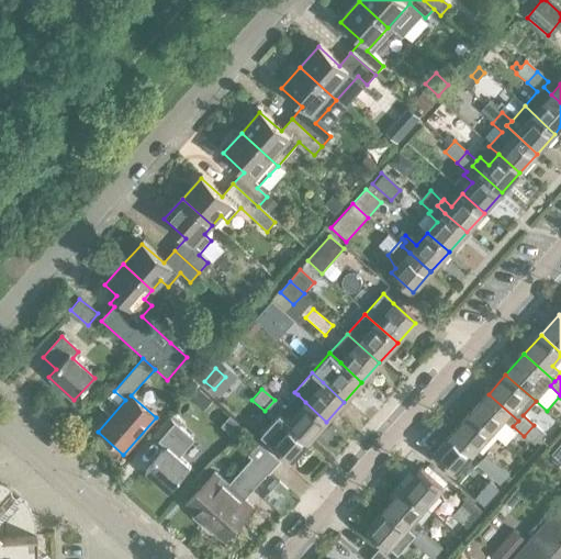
[(284,410),(280,415),(288,422),(309,442),(326,422),(305,402),(298,394),(284,410)]
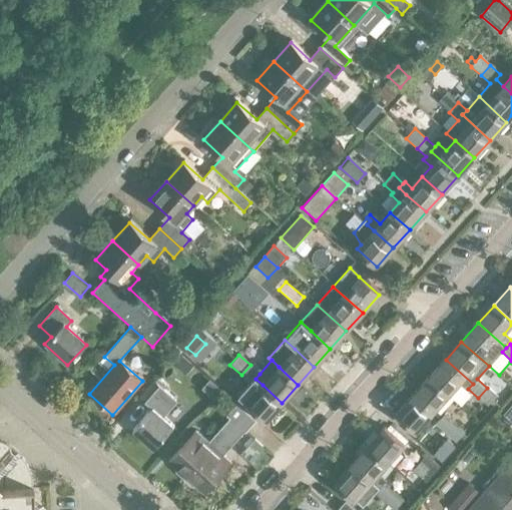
[(473,384),(446,360),(429,378),(449,395),(458,385),(465,392),(468,389),(473,384)]
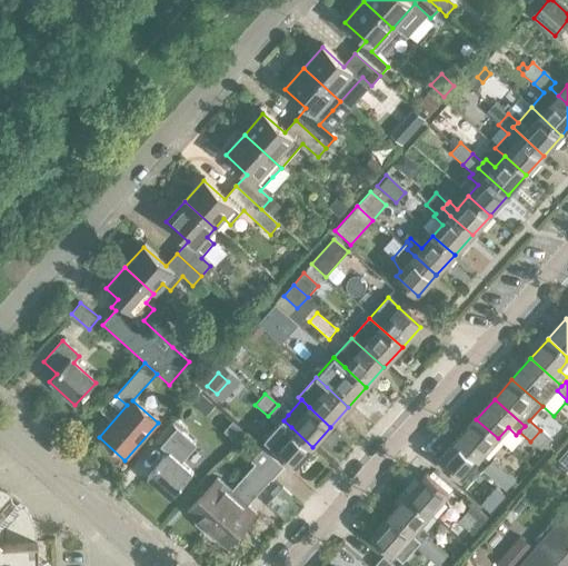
[(277,425),(263,439),(272,448),(295,468),(312,447),(291,427),(282,420),(284,420),(288,415),(278,405),(268,416),(277,425)]
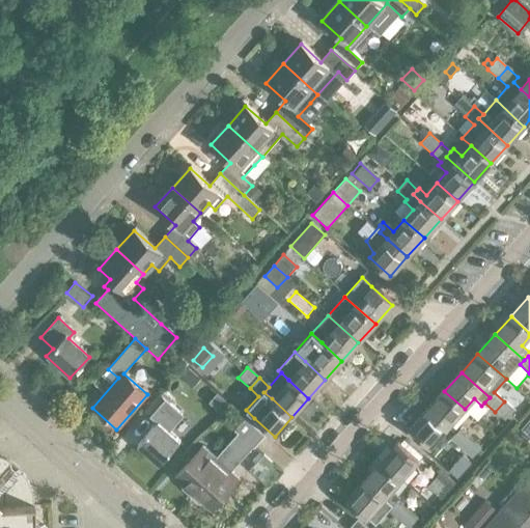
[(465,409),(444,391),(427,410),(448,427),(465,409)]
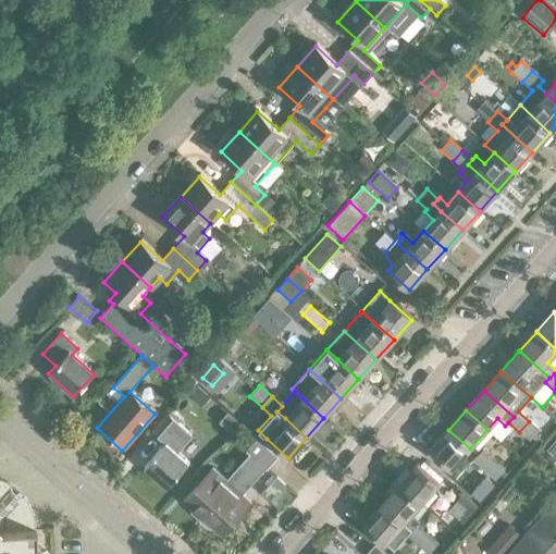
[(189,435),(175,423),(167,416),(152,432),(165,443),(144,468),(167,488),(188,464),(175,453),(189,435)]
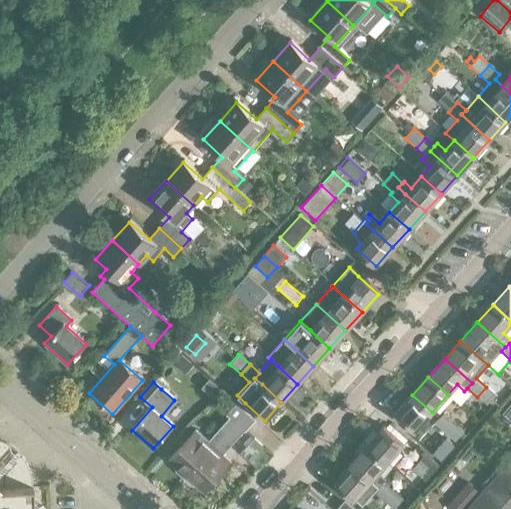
[(496,395),(486,387),(477,397),(485,404),(486,403),(488,405),(496,395)]
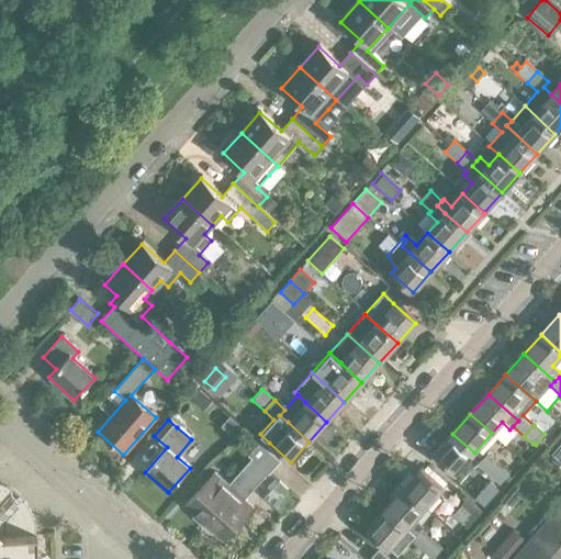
[(474,453),(452,434),(435,454),(457,473),(474,453)]
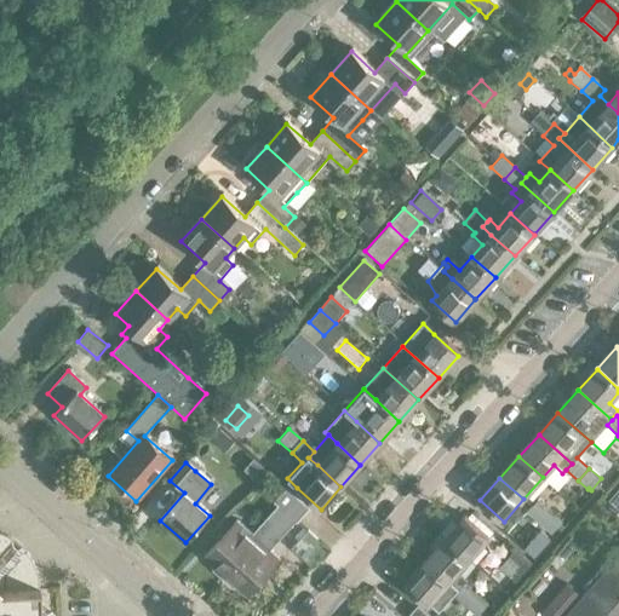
[(618,488),(607,502),(618,512),(618,488)]
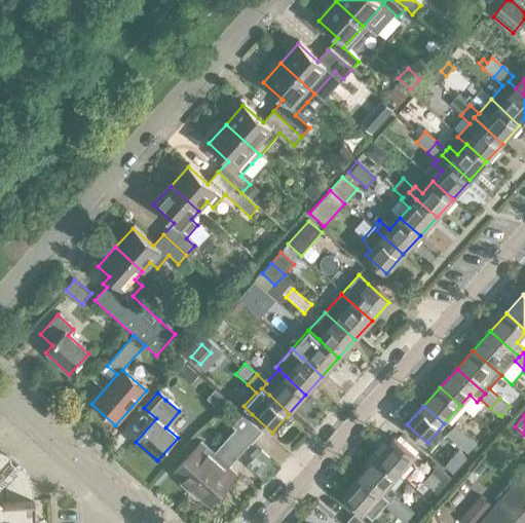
[(218,459),(187,493),(195,500),(202,501),(208,507),(235,476),(227,468),(249,443),(252,445),(262,433),(242,415),(231,427),(234,431),(244,438),(234,449),(228,445),(227,446),(216,458),(218,459)]
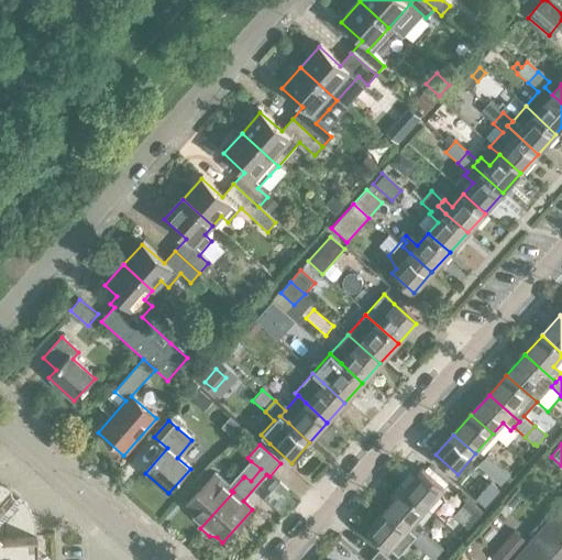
[(488,476),(499,465),(487,456),(477,467),(488,476)]
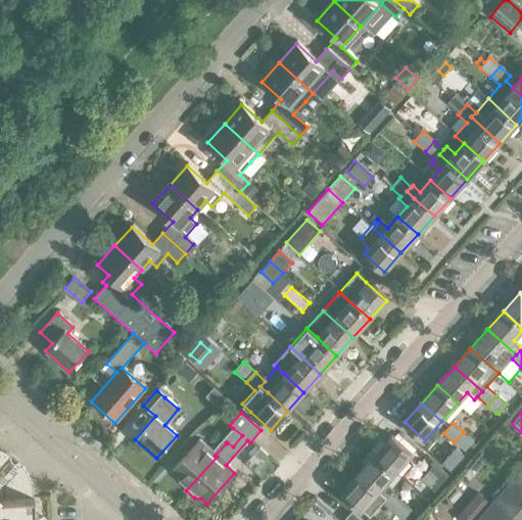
[(233,428),(222,440),(226,443),(227,442),(233,446),(242,435),(233,428)]
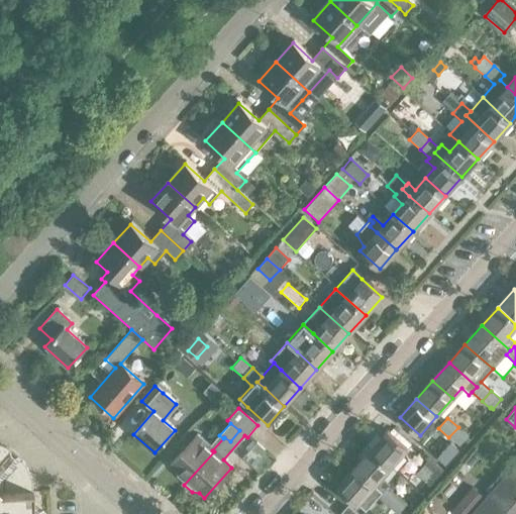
[(458,446),(469,436),(458,427),(448,437),(458,446)]
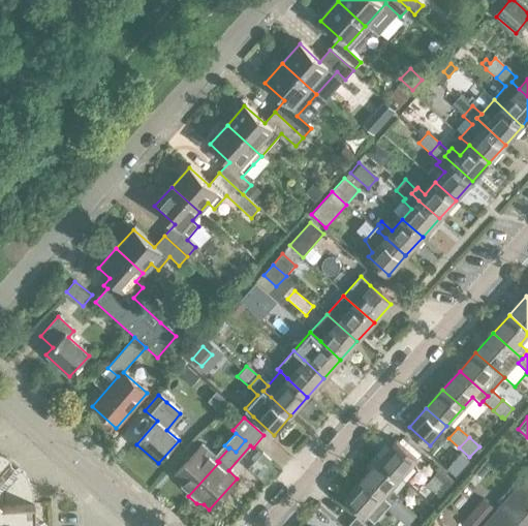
[(397,441),(379,460),(400,478),(417,460),(397,441)]
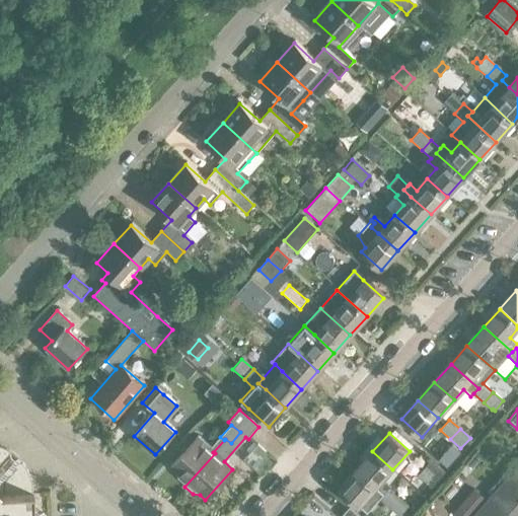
[(198,438),(170,468),(175,472),(176,480),(185,487),(215,453),(213,452),(198,438)]
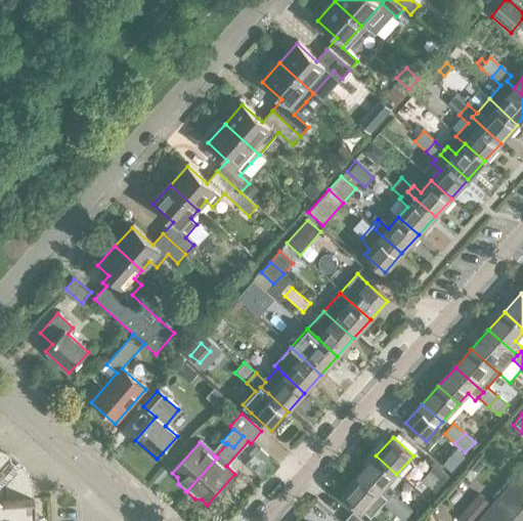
[(450,472),(460,463),(443,446),(434,454),(450,472)]
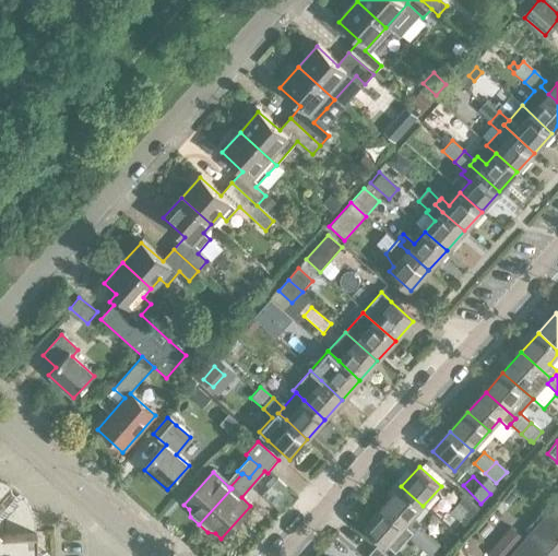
[(285,491),(276,482),(270,489),(279,498),(285,491)]
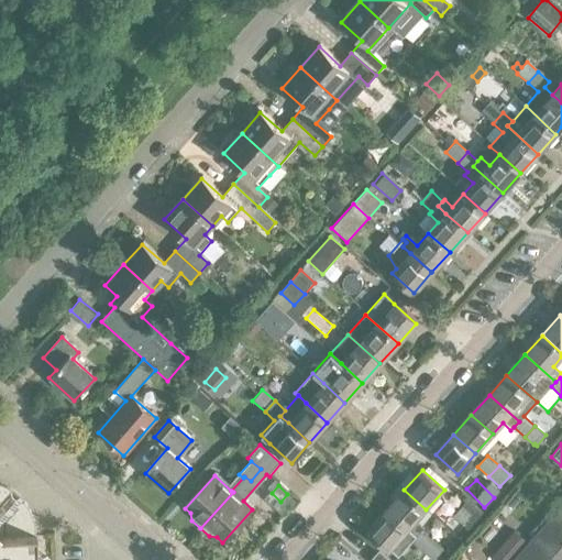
[(34,559),(33,535),(32,527),(30,517),(26,509),(22,502),(15,503),(8,496),(9,491),(2,487),(0,486),(0,559),(34,559)]
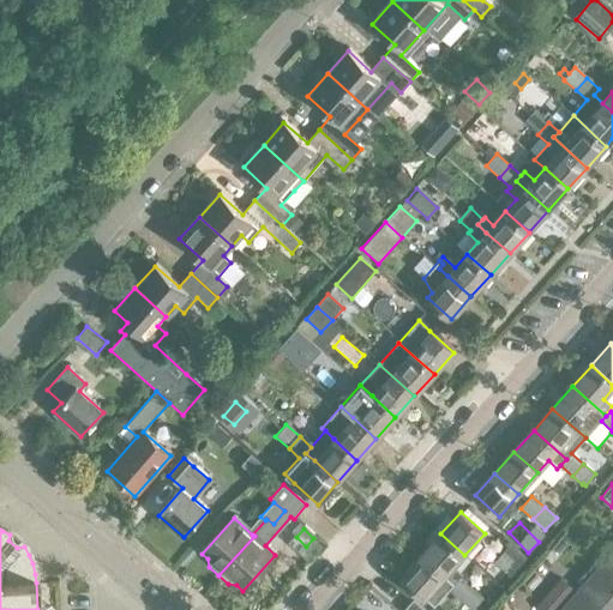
[(440,533),(421,555),(445,577),(454,584),(448,590),(460,601),(470,589),(460,579),(463,575),(454,567),(464,555),(440,533)]
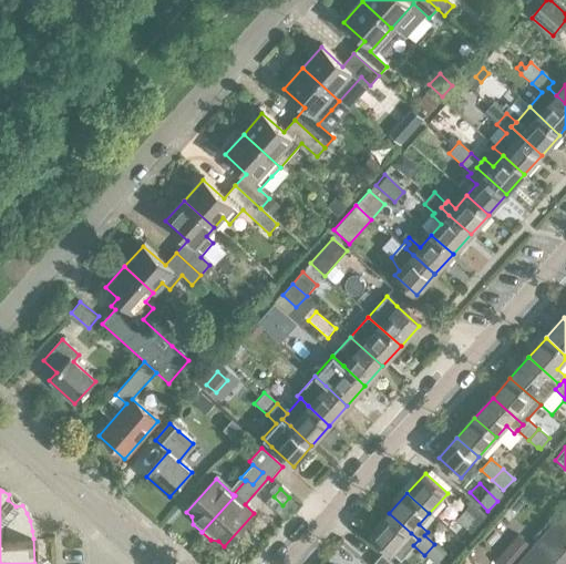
[(553,563),(565,549),(565,508),(516,563),(553,563)]
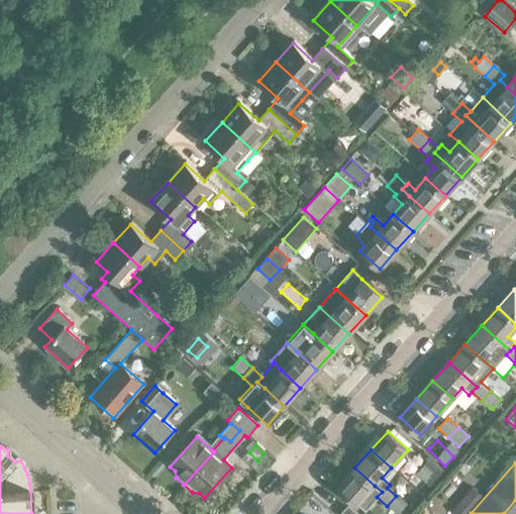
[(429,487),(439,476),(425,464),(416,474),(429,487)]
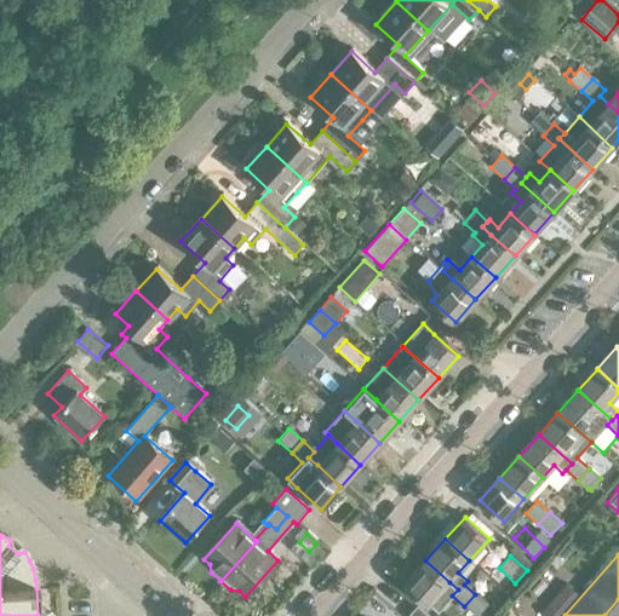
[(425,560),(405,583),(429,604),(437,612),(452,596),(458,589),(450,582),(425,560)]
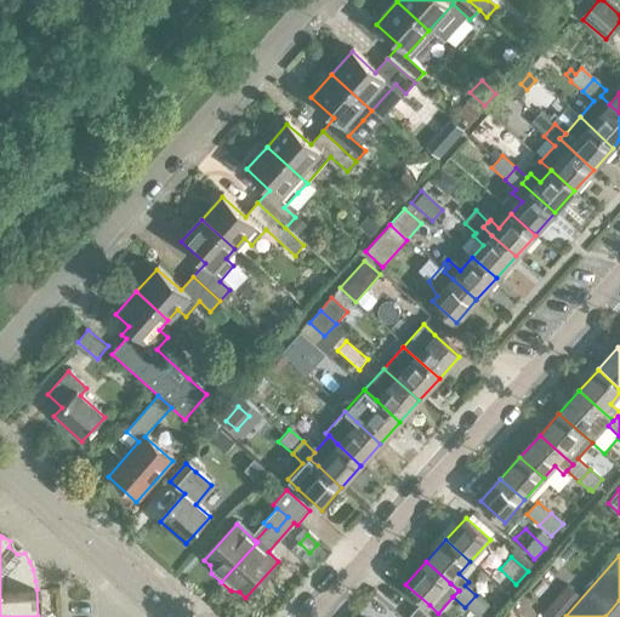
[(567,587),(541,616),(563,616),(580,598),(567,587)]
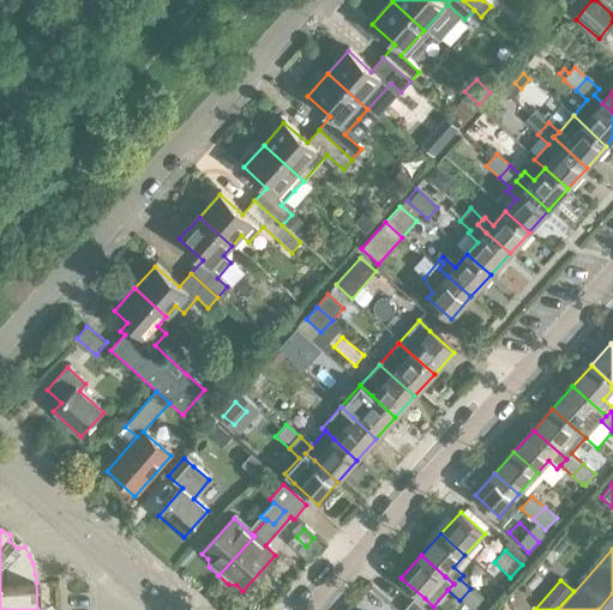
[(470,589),(460,601),(469,609),(474,609),(482,599),(470,589)]
